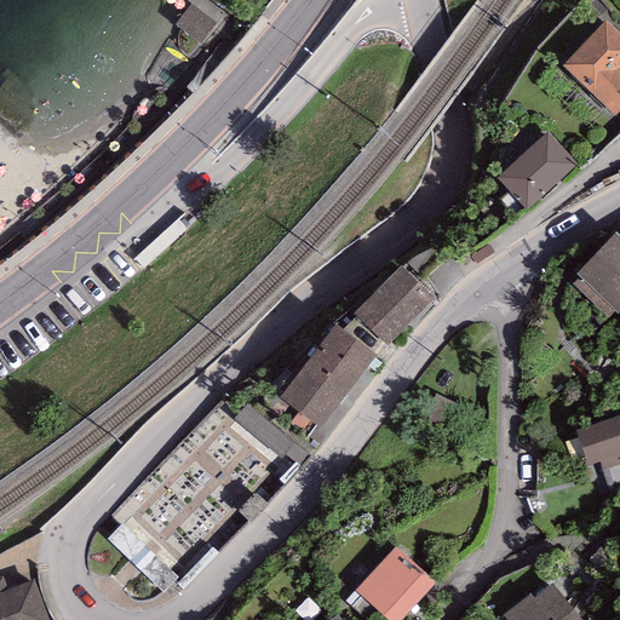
[(214,27),(191,10),(178,28),(200,45),(214,27)]
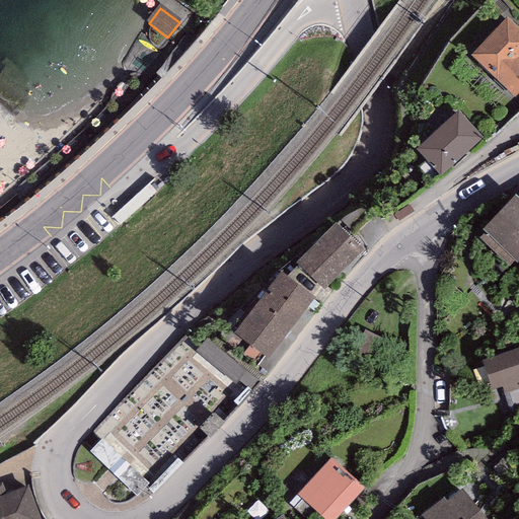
[(518,31),(507,20),(471,57),(515,98),(518,93),(518,31)]
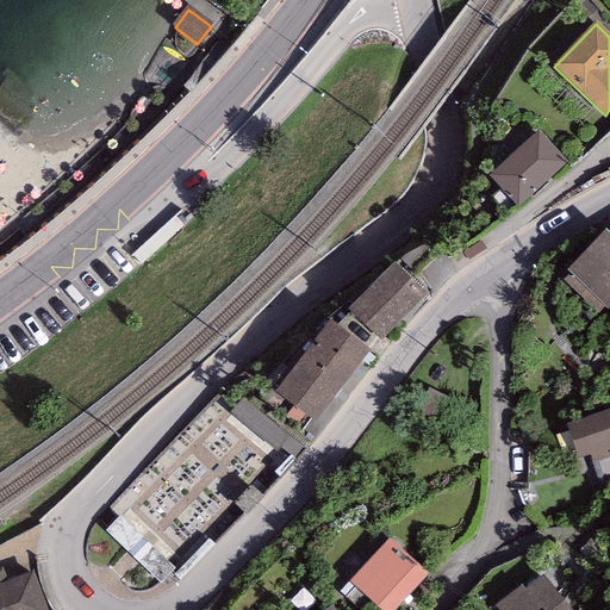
[(566,162),(539,134),(491,178),(518,206),(566,162)]
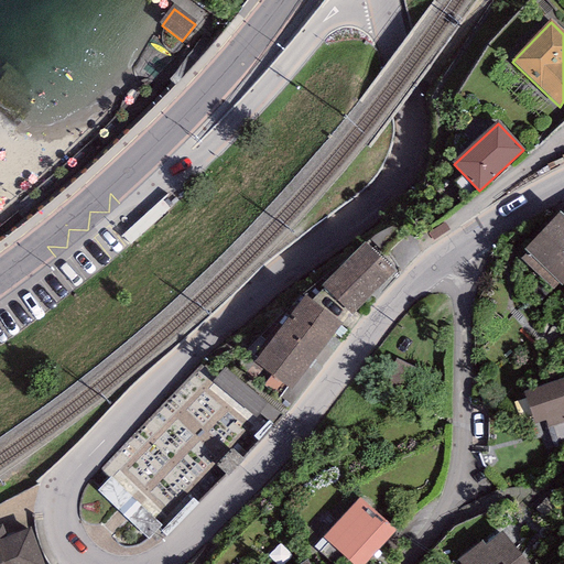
[(177,202),(169,192),(121,236),(130,246),(177,202)]
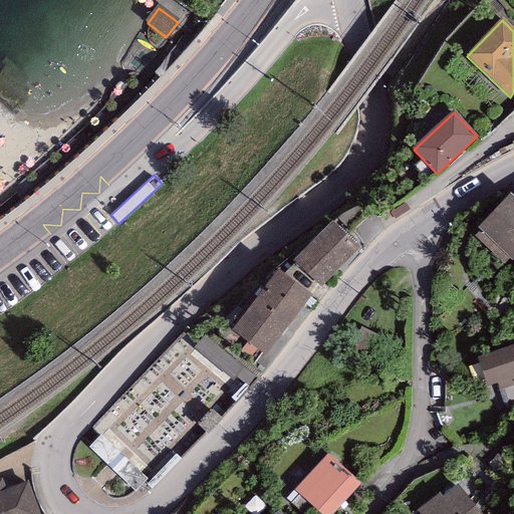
[(513,196),(510,193),(478,227),(480,229),(474,236),(504,264),(509,258),(512,260),(513,258),(513,196)]
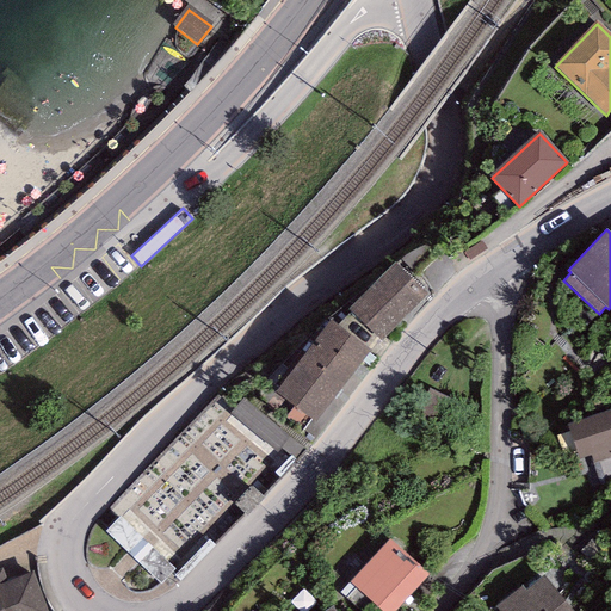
[(417,306),(386,272),(341,314),(372,347),(417,306)]
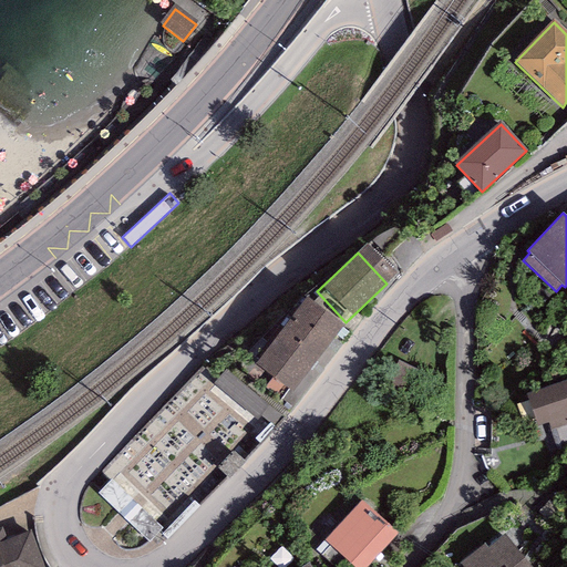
[(329,329),(294,301),(244,366),(279,393),(329,329)]
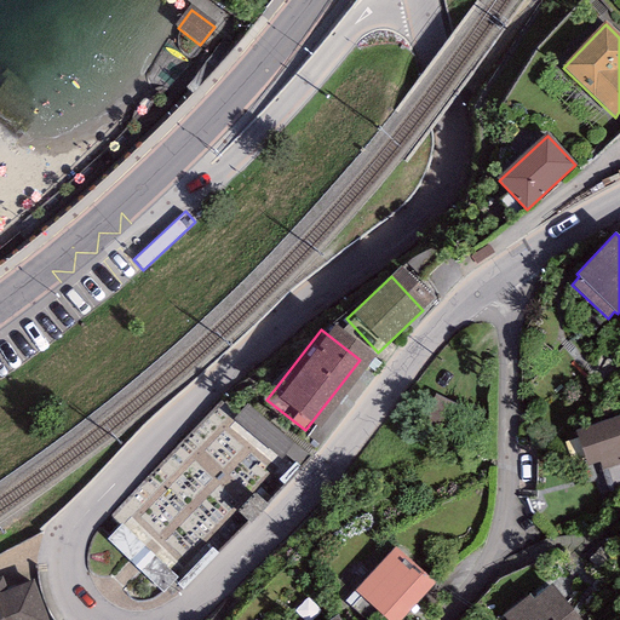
[(253,409),(241,424),(283,461),(296,447),(253,409)]
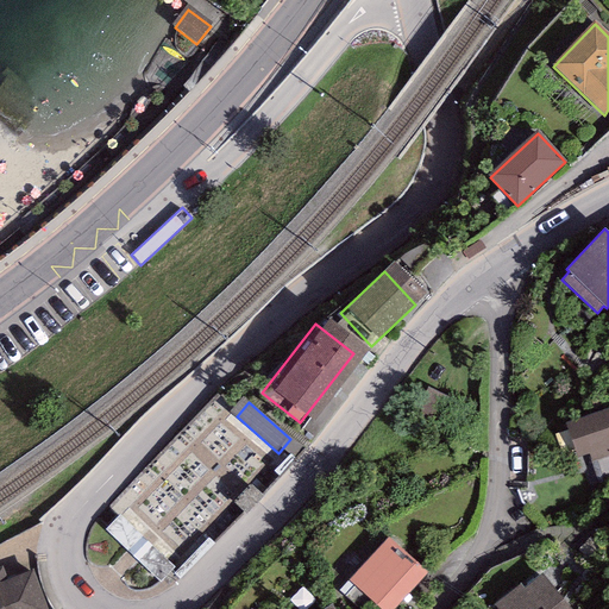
[(608,407),(565,424),(578,458),(588,454),(591,463),(608,456),(608,407)]
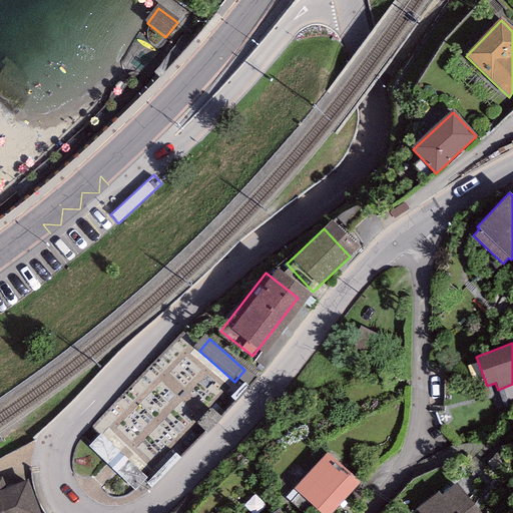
[(162,361),(98,424),(145,471),(208,408),(162,361)]
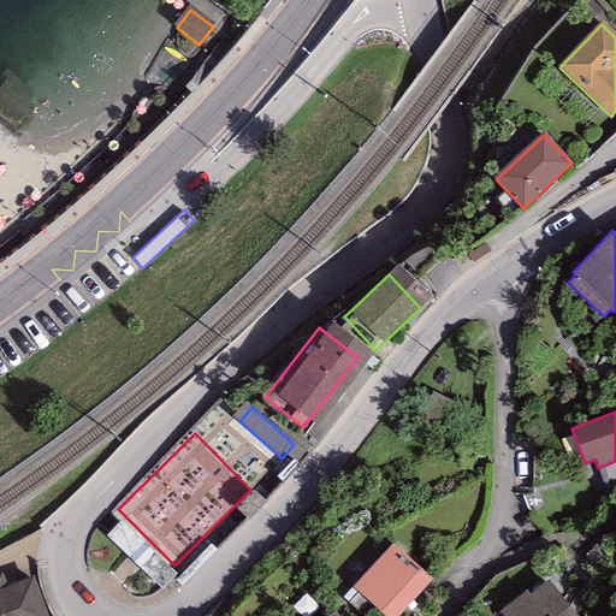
[(126,521),(112,535),(165,591),(179,578),(126,521)]
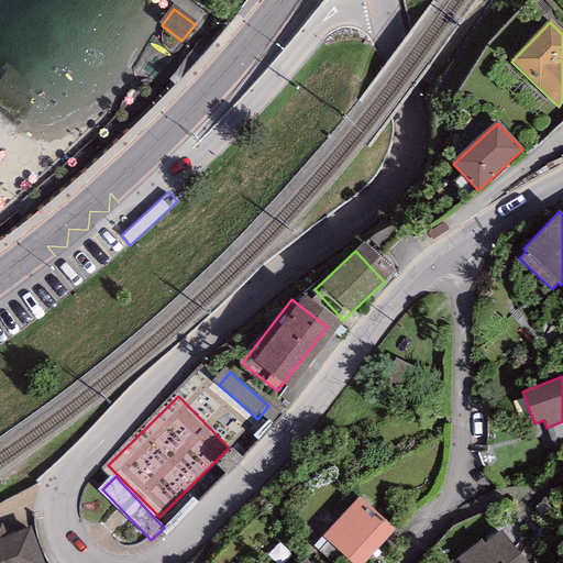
[(360,501),(327,539),(354,562),(361,562),(390,530),(360,501)]
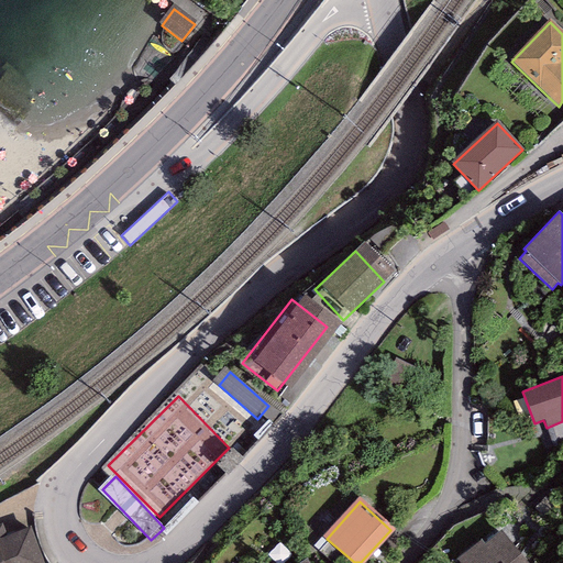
[(0,531),(0,562),(31,562),(19,531),(8,537),(0,531)]
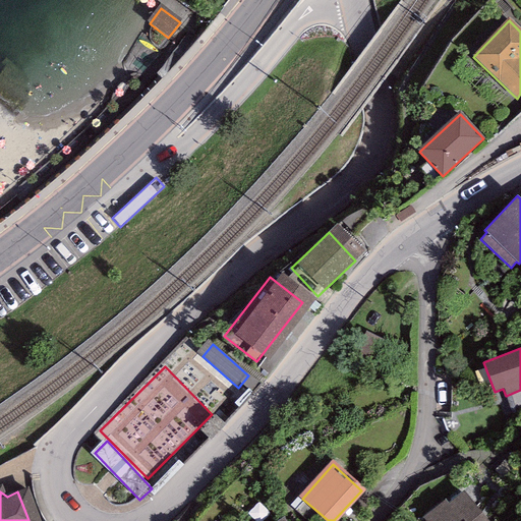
[(484,520),(461,493),(428,520),(484,520)]
